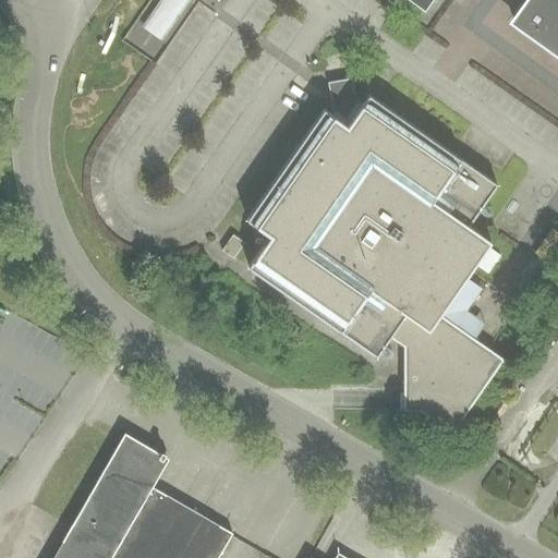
[(432,0),(407,0),(424,12),(432,0)]
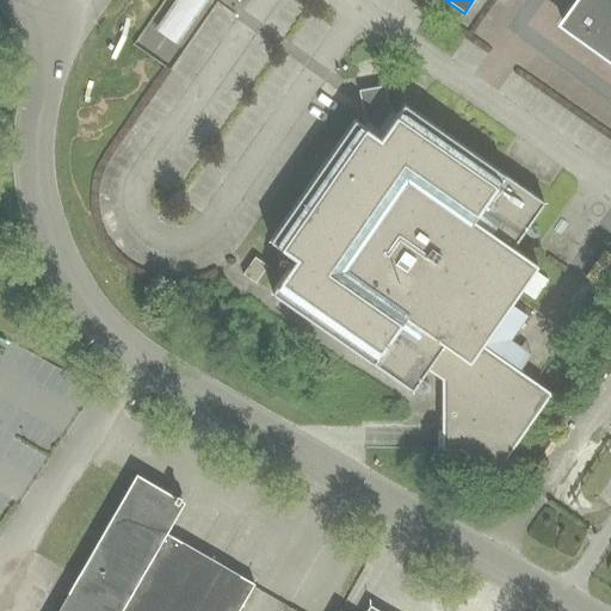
[(610,0),(581,0),(563,26),(610,60),(610,0)]
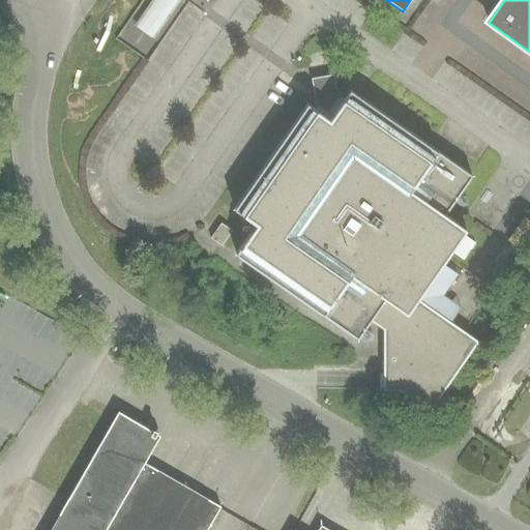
[(419,299),(453,249),(467,231),(445,215),(472,176),(350,90),(345,98),(335,92),(333,81),(314,83),(318,104),(319,105),(316,110),(307,105),(235,209),(257,225),(236,254),(358,340),(372,321),(383,329),(383,390),(399,390),(430,411),(478,342),(419,299)]
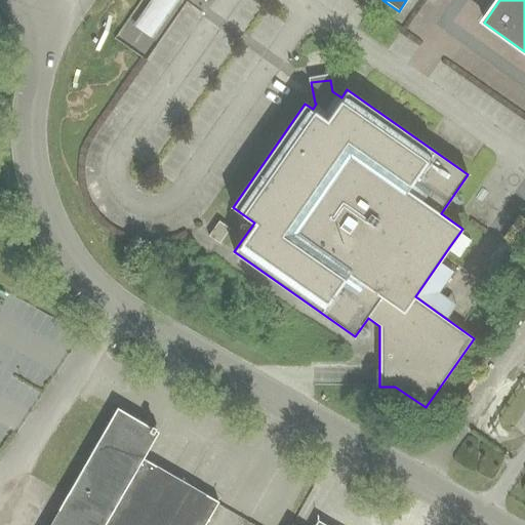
[(219,244),(231,229),(219,220),(209,236),(219,244)]
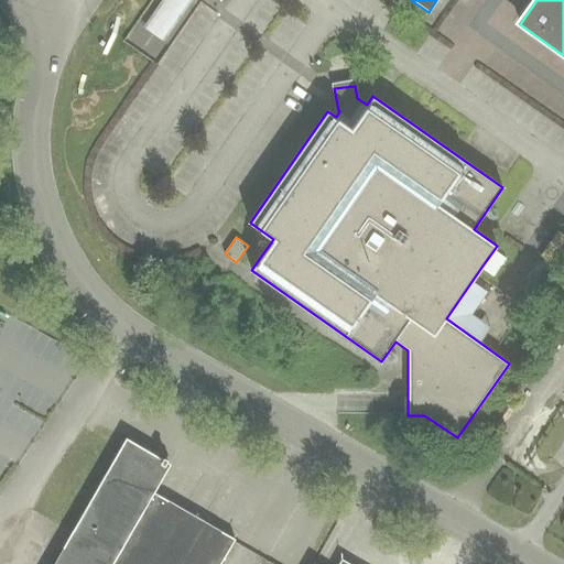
[(69,537),(54,563),(219,563),(232,541),(153,495),(169,468),(125,442),(118,454),(73,532),(69,537)]
